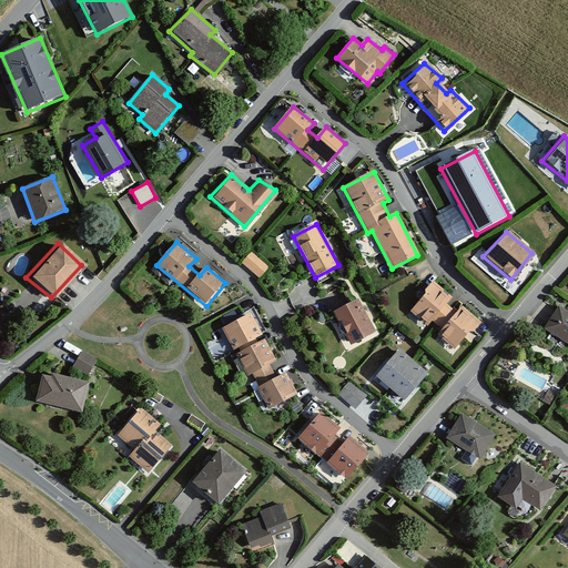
[(253,252),(242,263),(260,280),(271,267),(253,252)]
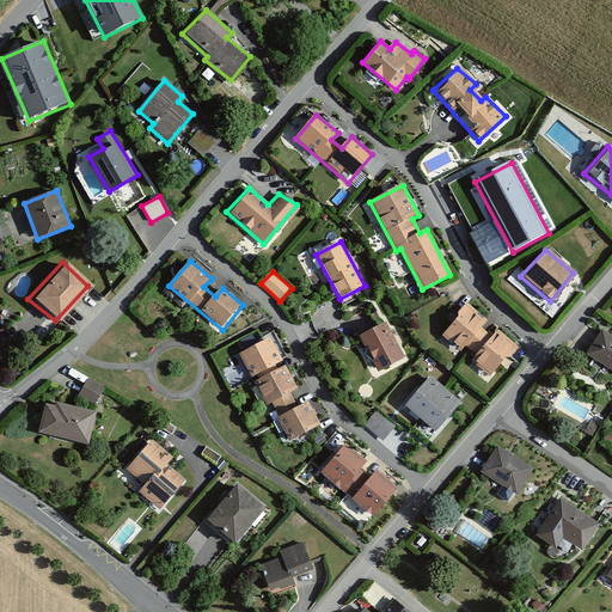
[(463,301),(440,334),(458,352),(463,344),(473,352),(467,360),(488,377),(516,347),(495,329),(491,335),(478,326),(487,318),(463,301)]
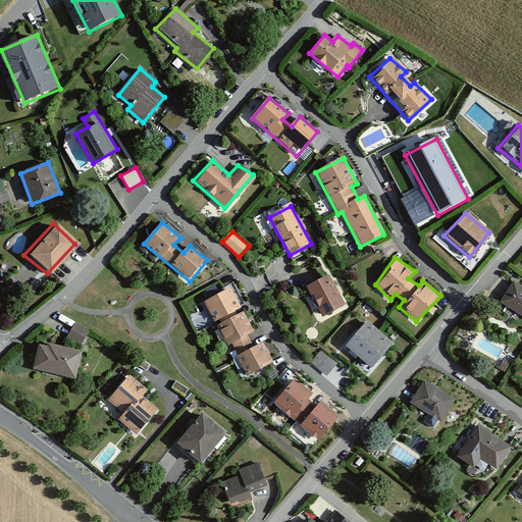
[(328,275),(306,288),(322,318),(346,306),(328,275)]
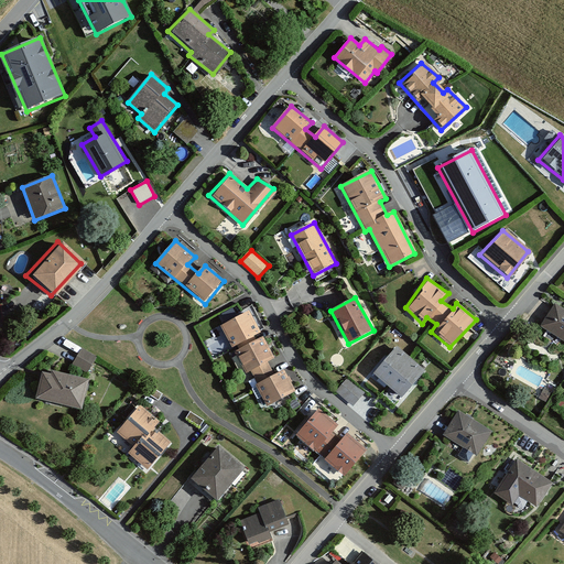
[(563,310),(553,302),(537,325),(563,342),(563,310)]
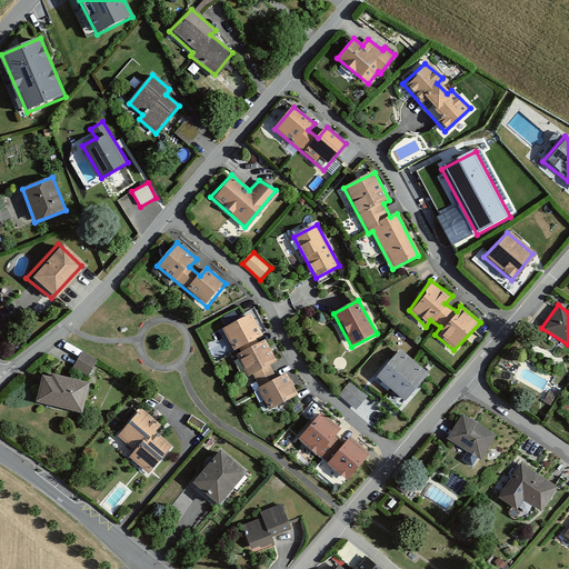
[(251,315),(222,330),(235,352),(239,350),(240,353),(237,356),(248,378),(253,376),(260,388),(258,389),(270,411),(299,396),(287,373),(278,379),(270,366),(278,362),(251,315)]
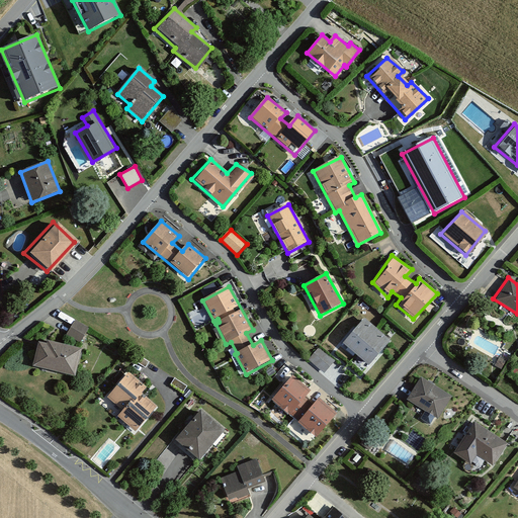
[(391,340),(365,319),(346,341),(371,362),(391,340)]
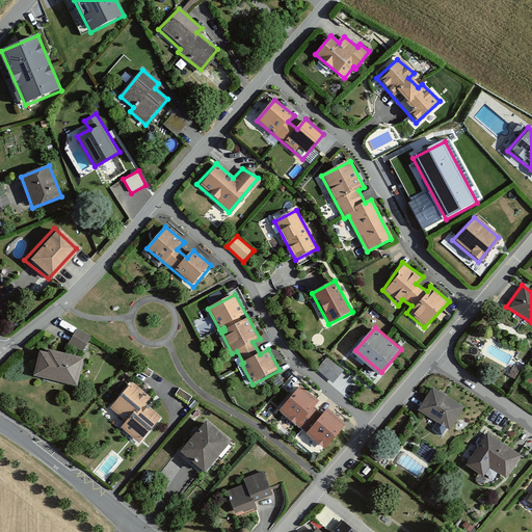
[(78,329),(68,345),(82,354),(91,338),(78,329)]
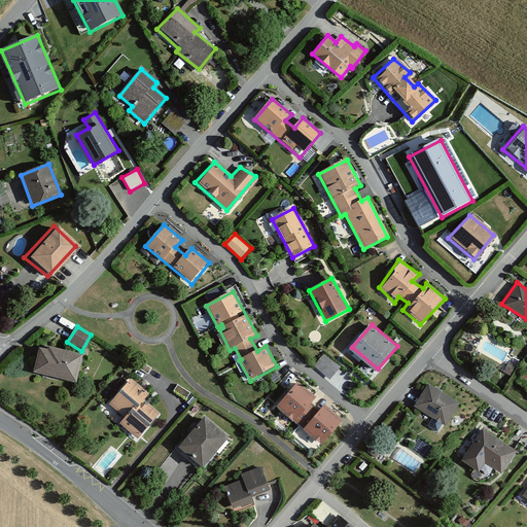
[(47,351),(39,349),(34,374),(77,384),(83,355),(48,347),(47,351)]
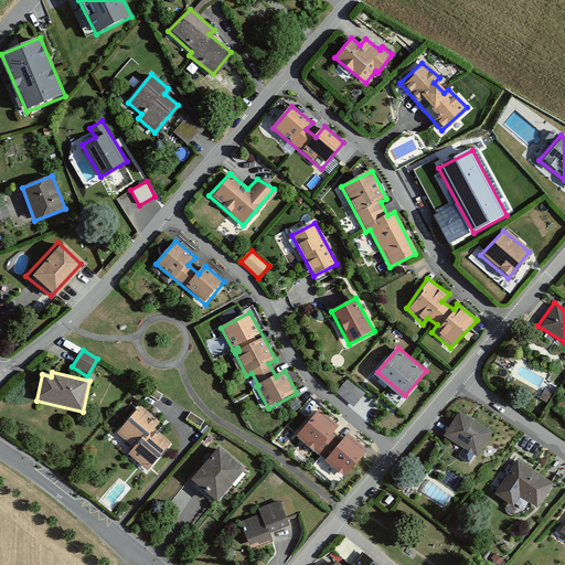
[(366,394),(349,379),(336,393),(354,408),(366,394)]
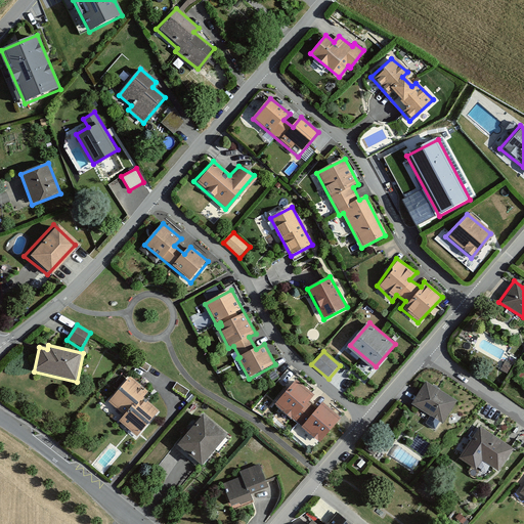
[(151,366),(138,357),(134,362),(147,372),(151,366)]
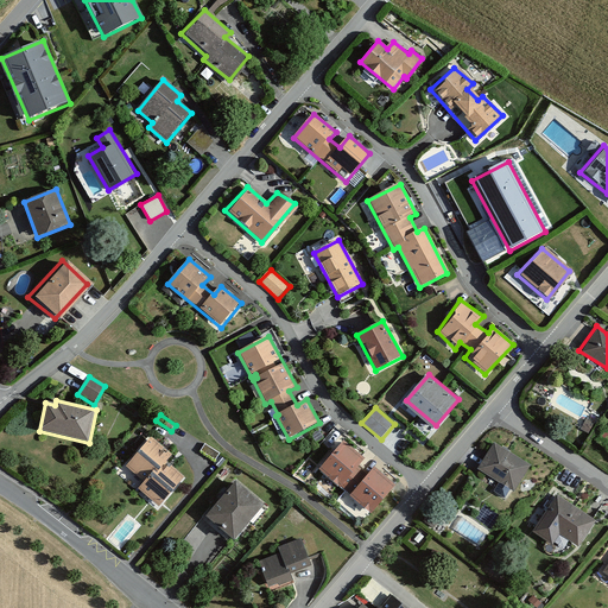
[(169,454),(151,438),(128,466),(147,481),(143,486),(162,501),(181,476),(163,462),(169,454)]
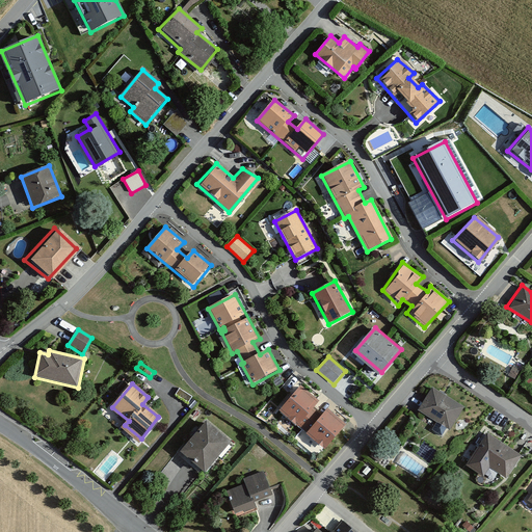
[(320,402),(301,387),(281,410),(326,450),(347,425),(328,409),(322,418),(314,410),(320,402)]
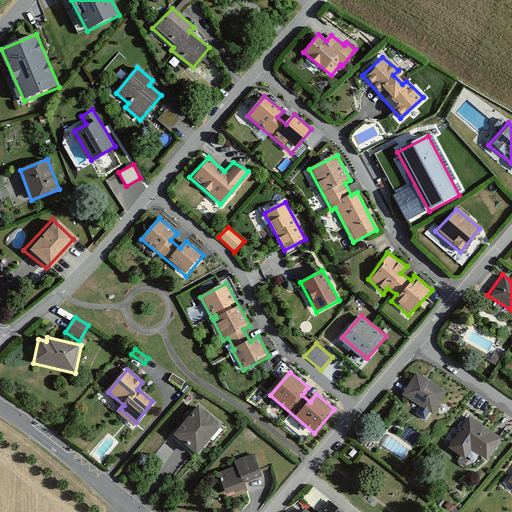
[(186,382),(174,373),(170,379),(183,387),(186,382)]
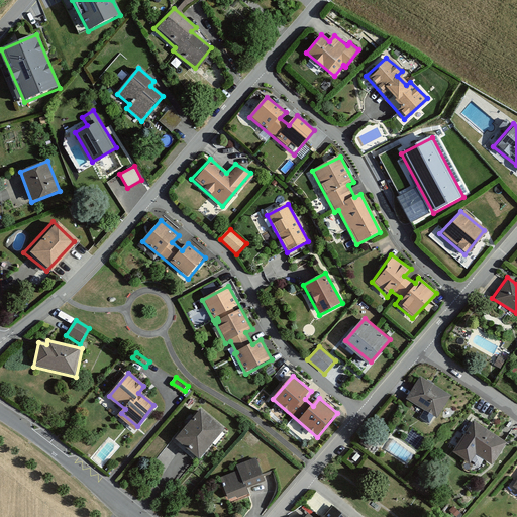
[(449,395),(422,378),(410,397),(437,414),(449,395)]
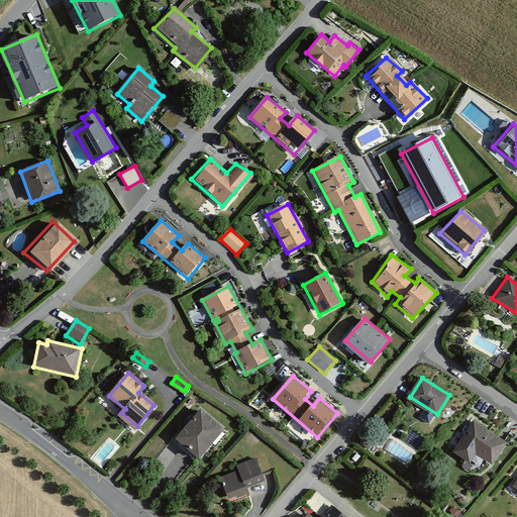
[(223,428),(202,409),(179,436),(200,454),(223,428)]
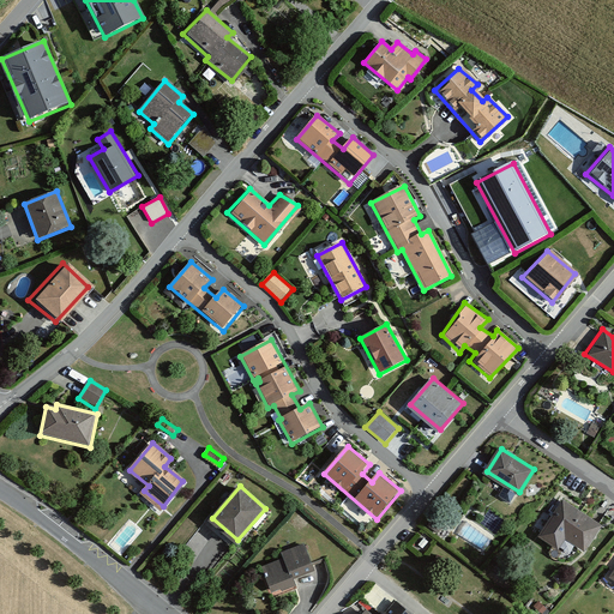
[(603,527),(564,500),(537,539),(558,552),(565,541),(585,554),(603,527)]
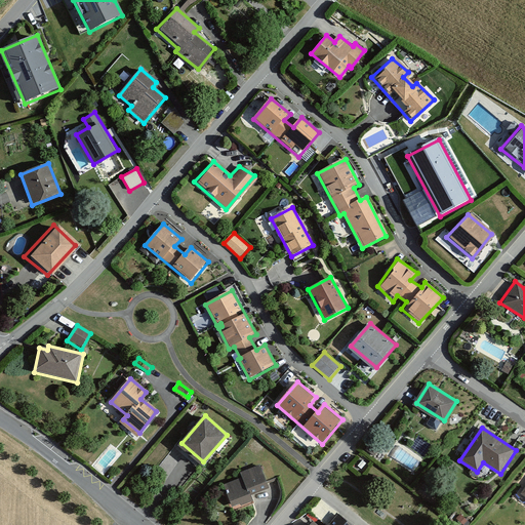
[(260,467),(243,473),(245,478),(227,485),(235,507),(252,500),(250,493),(268,487),(260,467)]
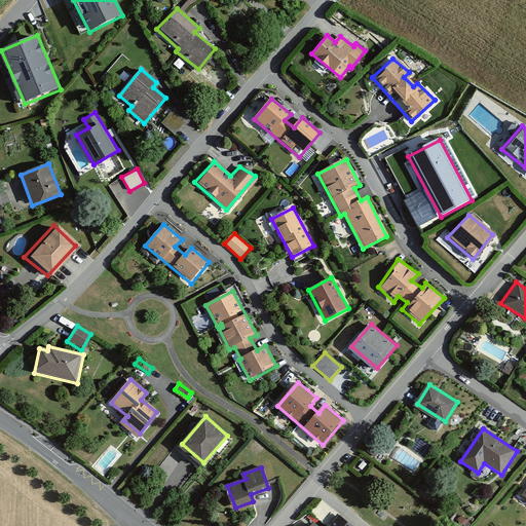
[(314,525),(313,525),(351,525),(340,516),(331,525),(314,525)]
